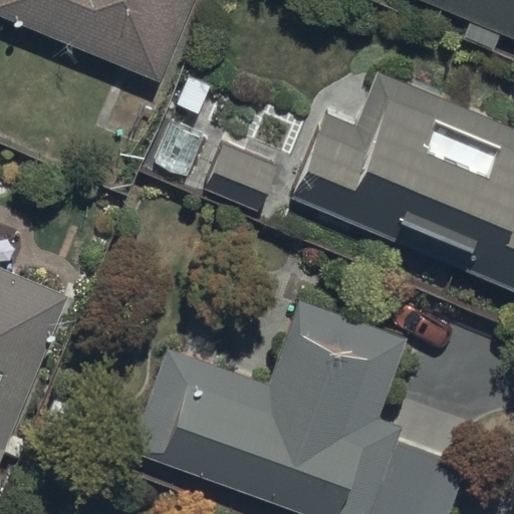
[(0,0),(0,15),(160,82),(194,0),(0,0)]
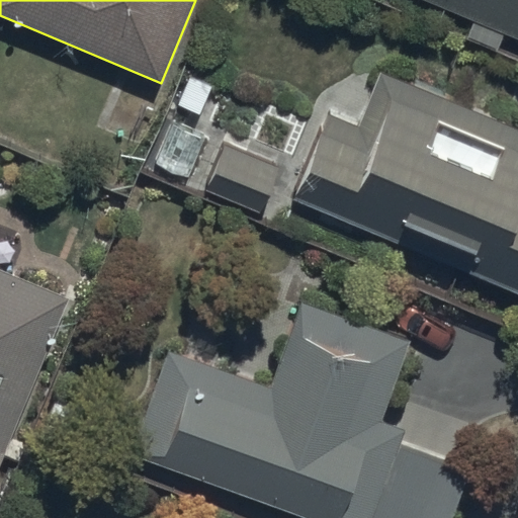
[(517,0),(420,0),(475,21),(467,38),(498,51),(505,33),(517,38),(517,0)]
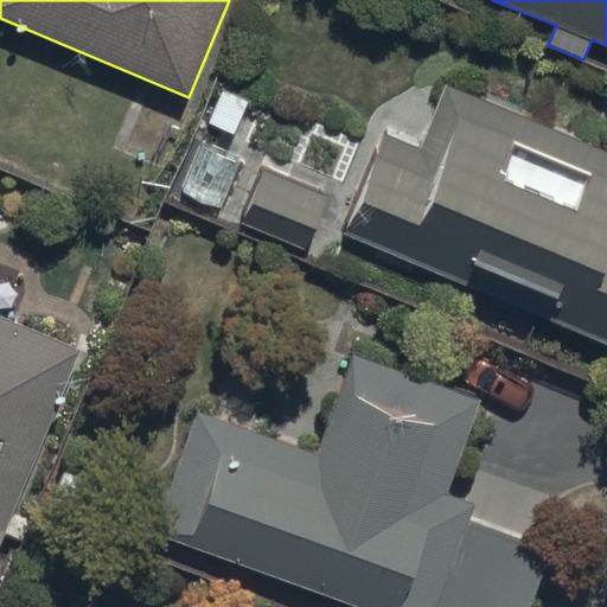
[(606,148),(446,83),(420,147),(383,132),(342,232),(606,340),(606,148)]
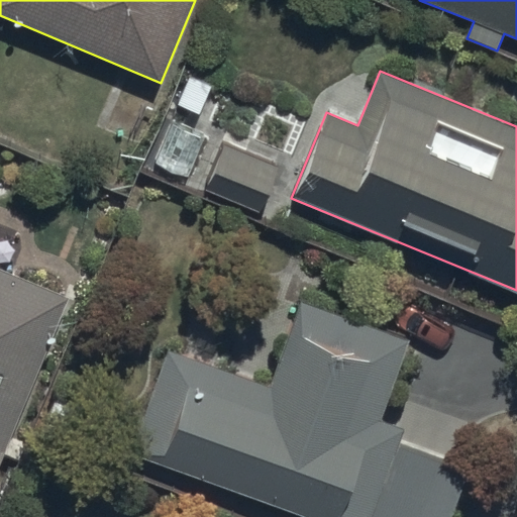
[(280,167),(219,145),(203,189),(265,211),(280,167)]
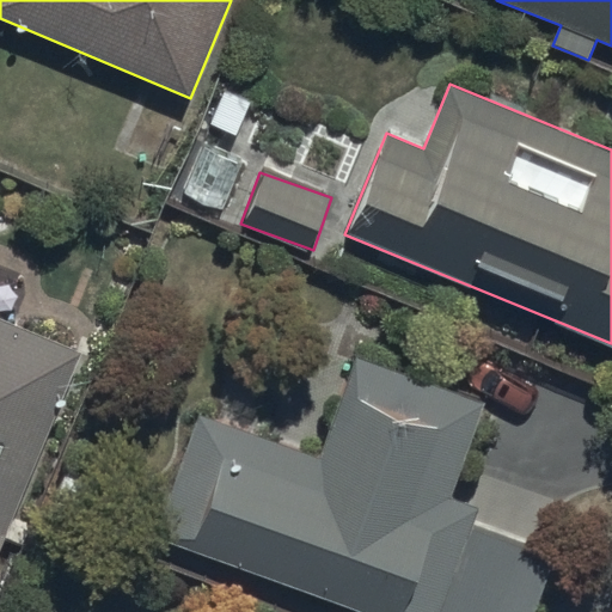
[(0,550),(80,349),(0,317),(0,550)]
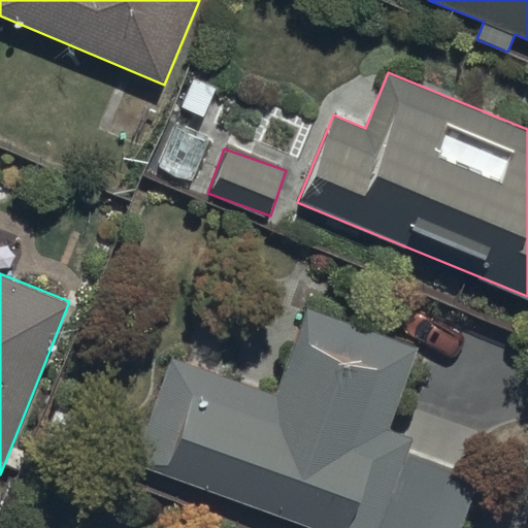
[(275,392),(170,354),(131,460),(316,527),(460,527),(476,484),(404,457),(413,436),(386,426),(416,345),(308,305),(275,392)]
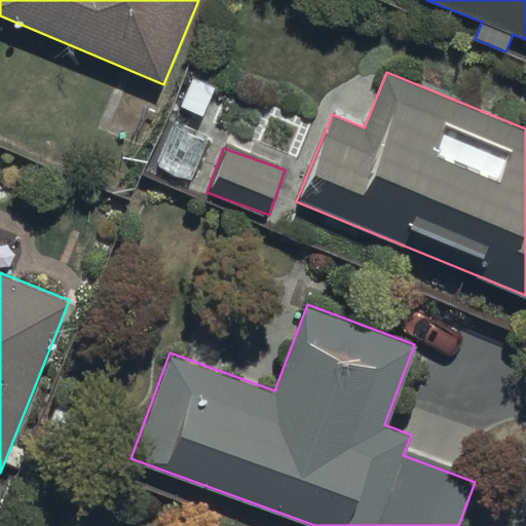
All buildings are outlined.
